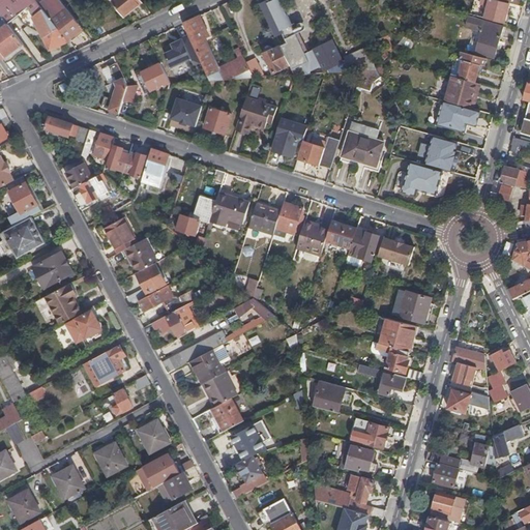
[(0,0),(0,12),(2,15),(8,23),(18,16),(25,24),(34,17),(51,49),(68,40),(67,38),(52,20),(41,6),(36,0),(0,0)]
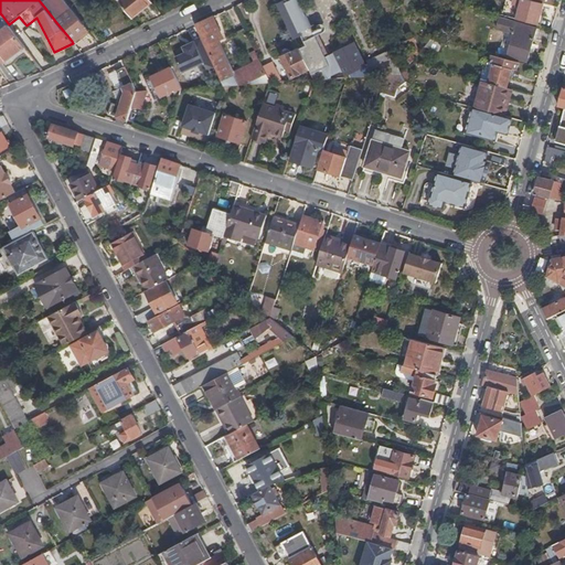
[(55,21),(71,9),(63,0),(52,0),(44,7),(55,21)]
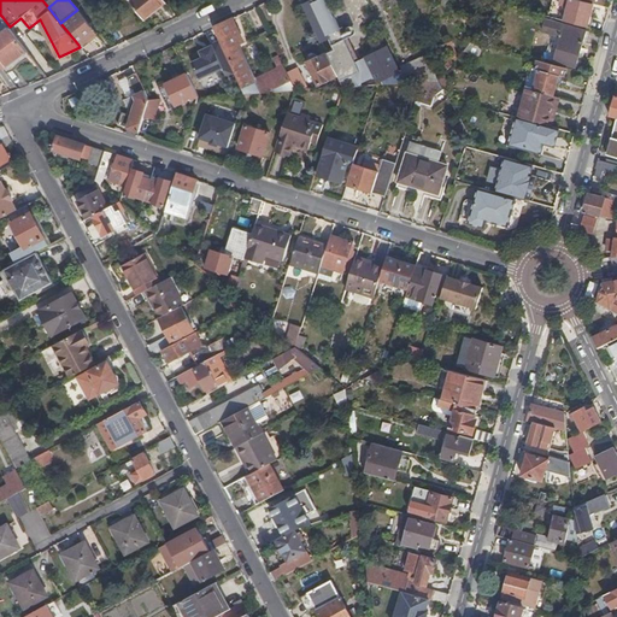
[(129,0),(145,19),(166,3),(164,0),(129,0)]
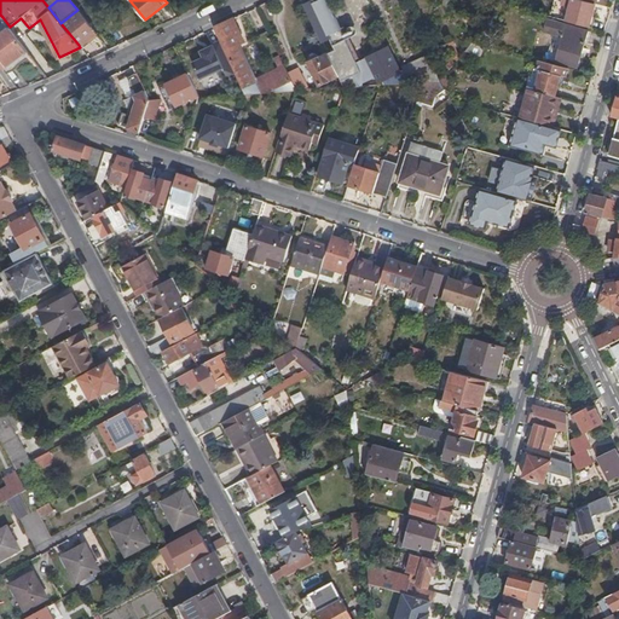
[(328,53),(339,76),(345,87),(380,85),(409,82),(403,70),(399,71),(388,47),(357,63),(327,0),(319,0),(307,6),(306,7),(328,53)]
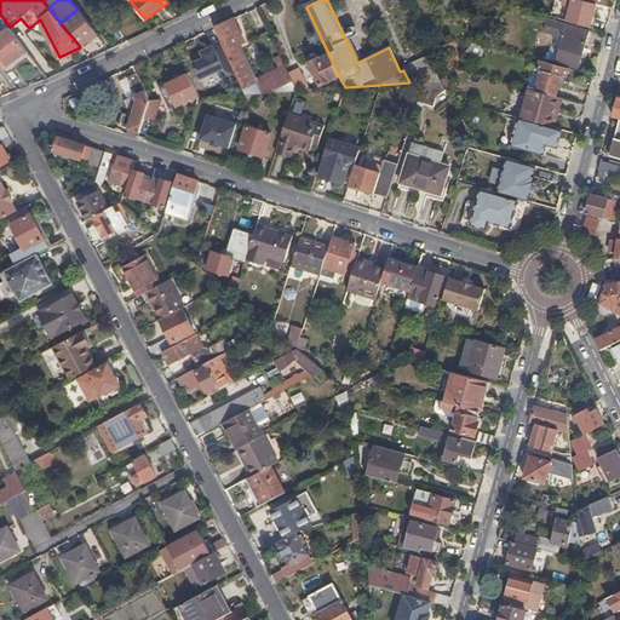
[(555,0),(551,16),(590,27),(596,4),(591,3),(581,0),(555,0)]
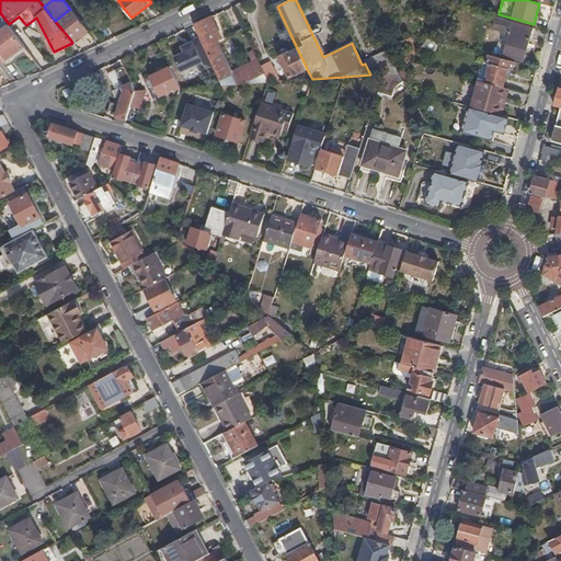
[(70,9),(55,21),(71,41),(78,36),(79,38),(88,31),(70,9)]
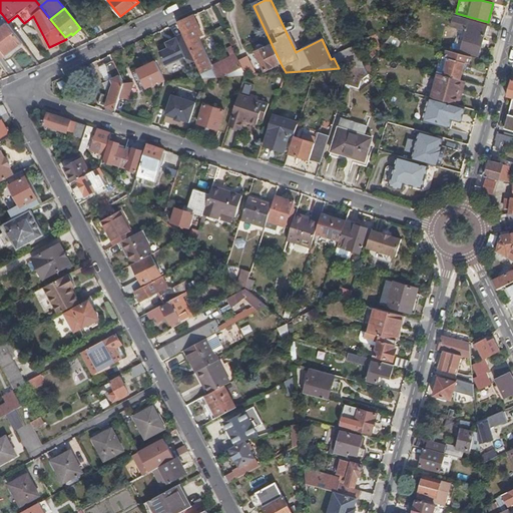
[(398,20),(401,23),(409,15),(405,11),(398,20)]
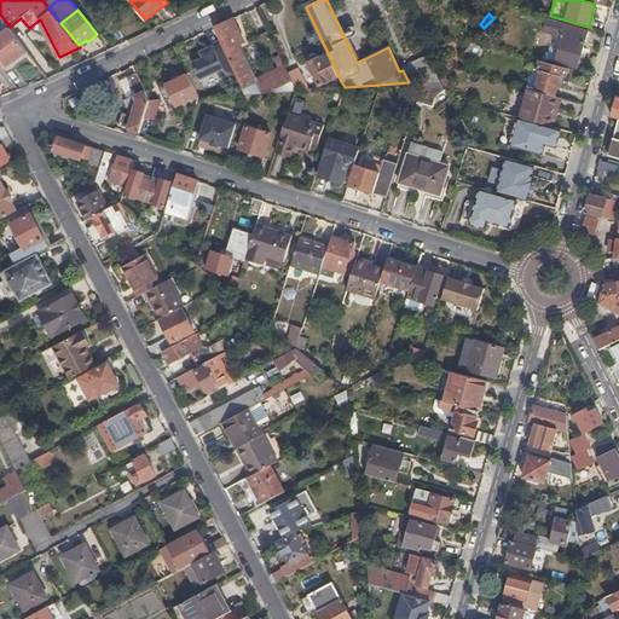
[(0,23),(0,64),(4,70),(28,52),(10,27),(3,17),(0,18),(0,19),(1,23),(0,23)]
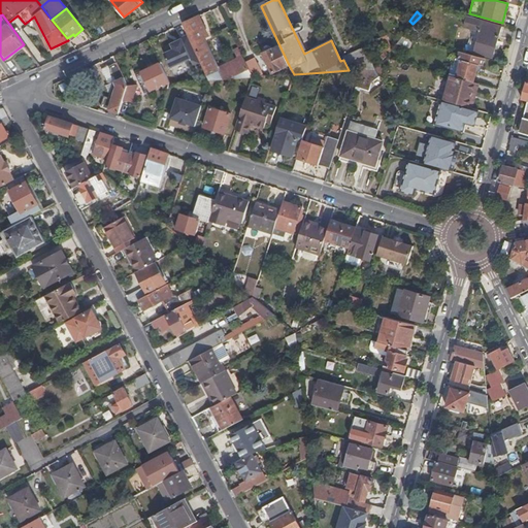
[(251,77),(244,63),(227,27),(220,30),(233,59),(233,60),(215,69),(201,39),(204,37),(207,36),(198,15),(183,23),(200,59),(208,76),(209,79),(251,77)]
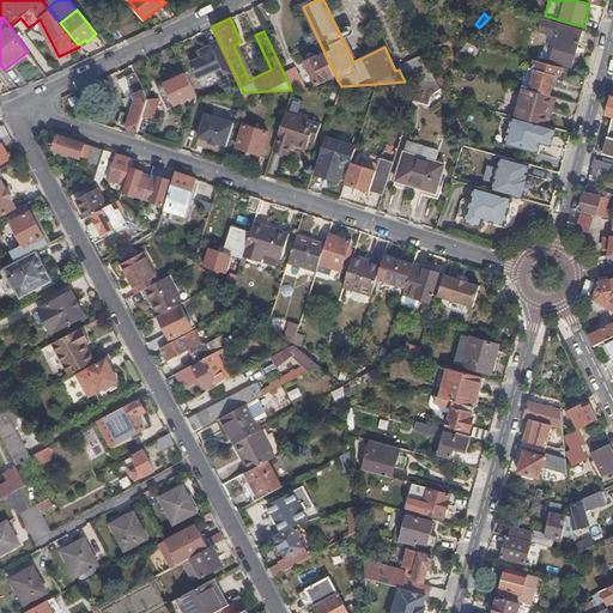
[(538,32),(550,35),(557,37),(550,60),(572,66),(582,30),(541,19),(538,32)]
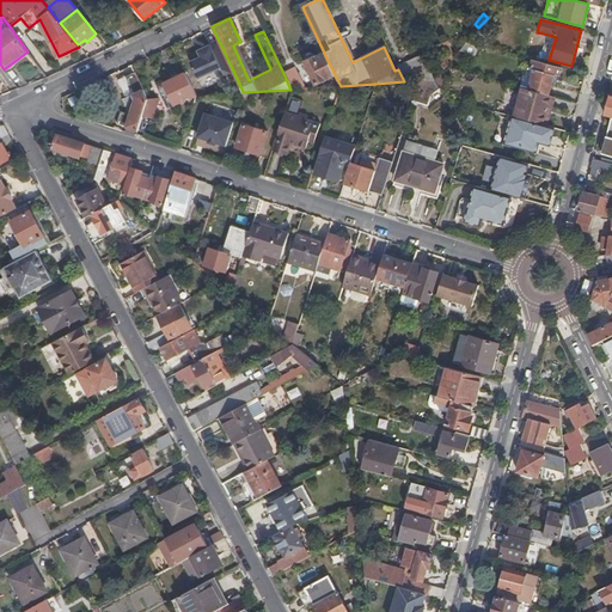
[(85,40),(78,44),(79,47),(81,48),(97,36),(96,34),(86,42),(85,40)]
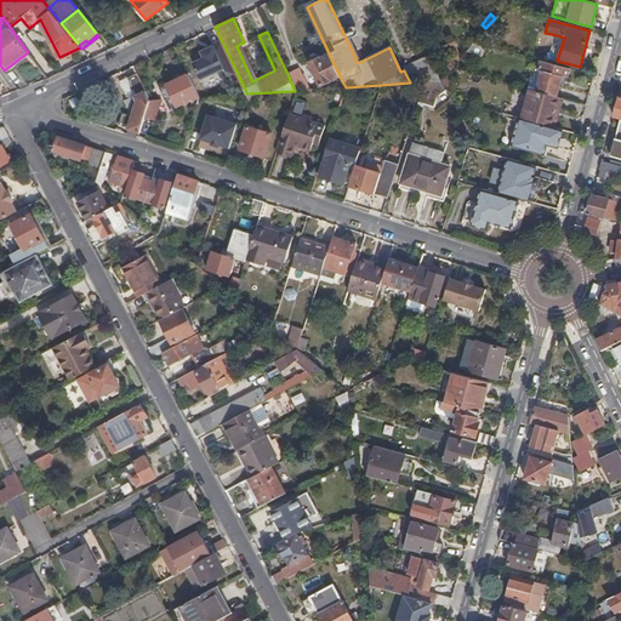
[(564,38),(557,35),(552,52),(551,52),(548,60),(557,61),(564,38)]
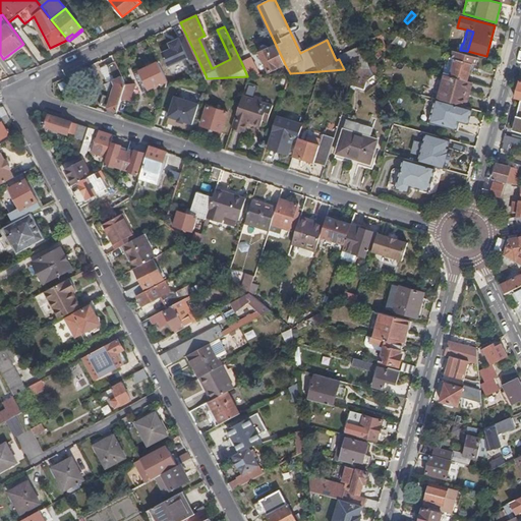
[(378,41),(381,48),(383,52),(387,48),(381,35),(377,37),(378,41)]
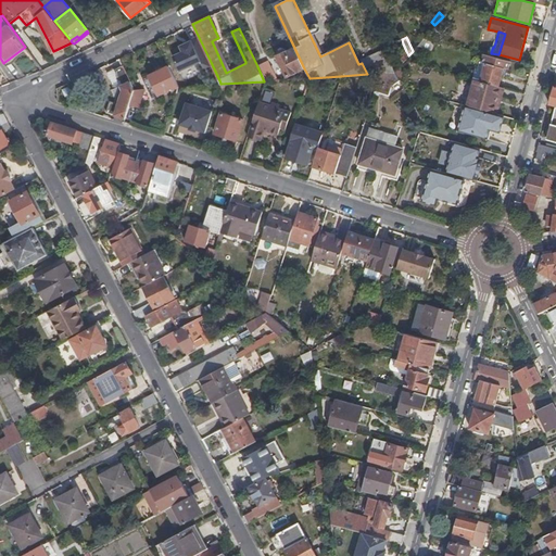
[(425,37),(417,46),(432,50),(434,40),(425,37)]
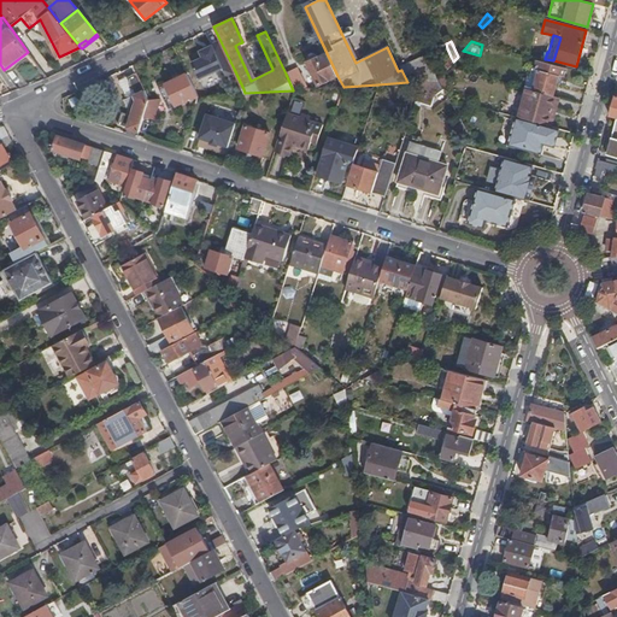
[(272,70),(272,69),(254,77),(239,43),(235,46),(251,81),(272,70)]
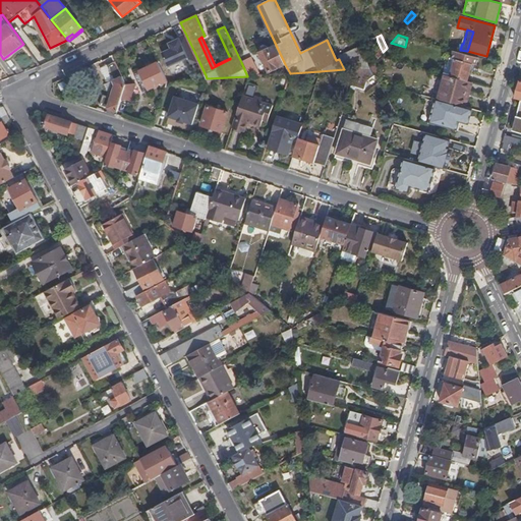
[(173,48),(162,53),(168,67),(187,58),(179,40),(171,43),(173,48)]
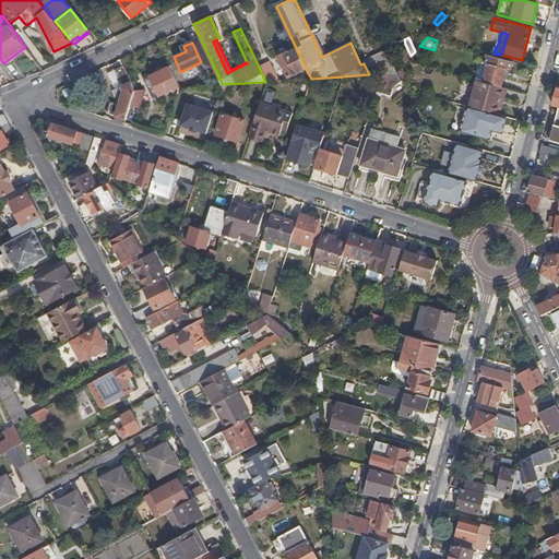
[(288,76),(306,69),(296,48),(288,51),(287,50),(284,49),(278,51),(277,55),(288,76)]
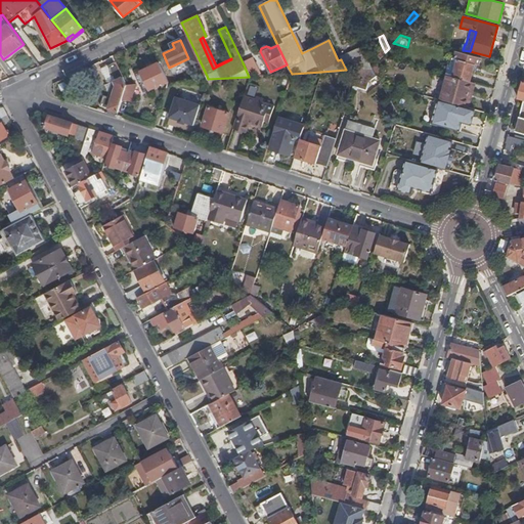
[(341,59),(346,70),(359,69),(374,69),(373,68),(363,47),(340,58),(341,59)]
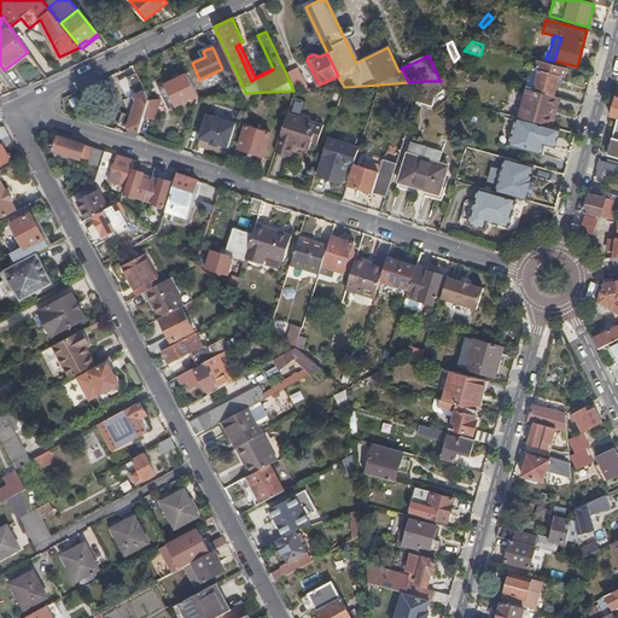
[(439,71),(442,77),(450,66),(454,62),(452,57),(439,71)]
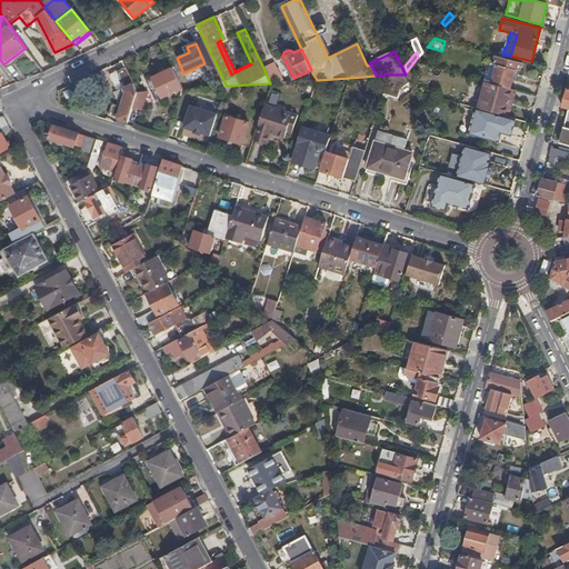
[(496,55),(493,63),(497,65),(492,82),(510,88),(513,76),(516,70),(519,70),(520,71),(522,62),(496,55)]
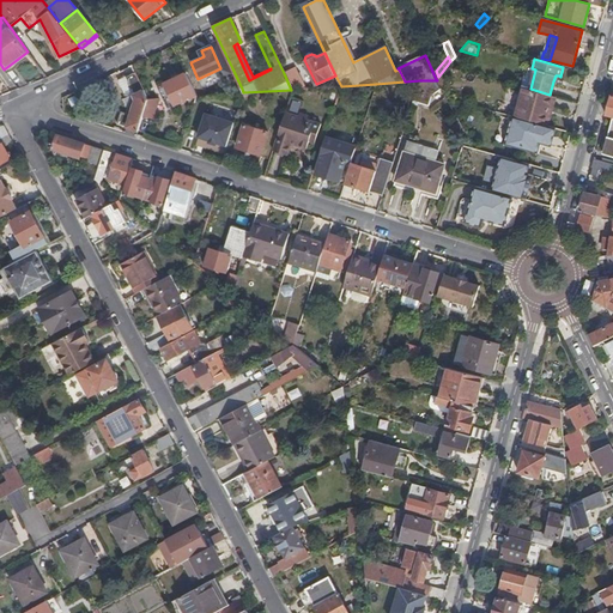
[(292,90),(304,89),(293,67),(284,73),(291,90),(292,90)]
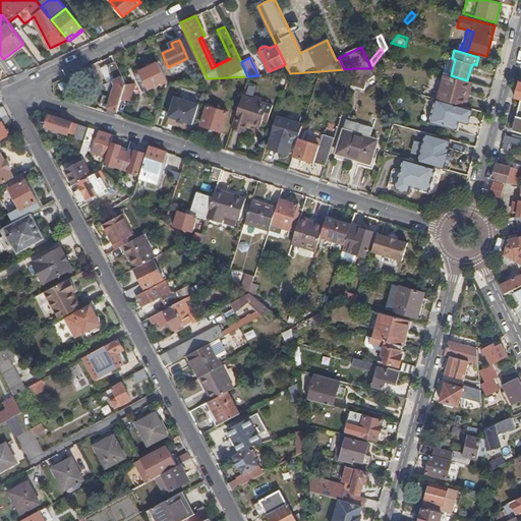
[(446,63),(443,73),(446,74),(451,75),(455,59),(452,58),(450,57),(448,64),(446,63)]
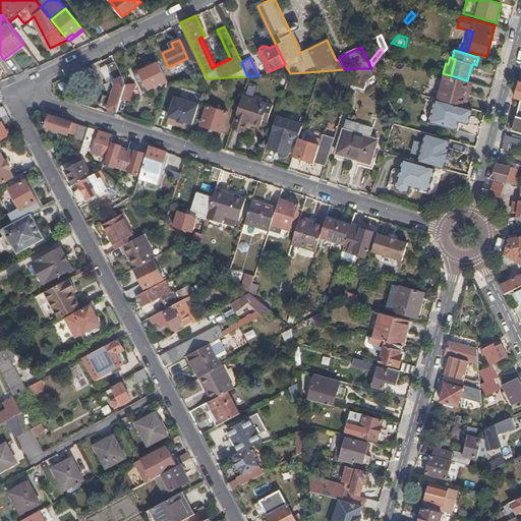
[(199,78),(206,75),(197,58),(190,61),(199,78)]
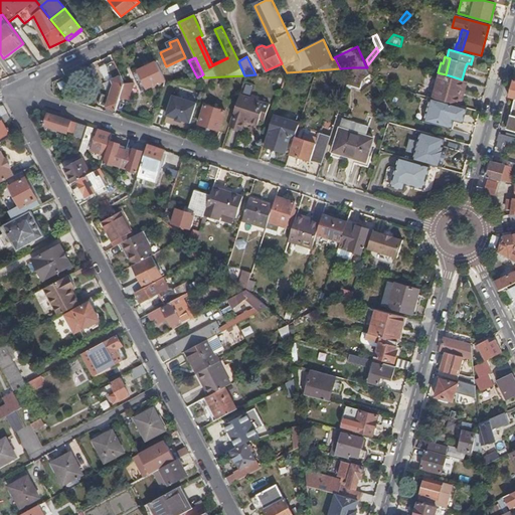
[(99,104),(116,110),(120,97),(124,84),(124,83),(114,61),(106,64),(113,79),(111,80),(113,84),(111,92),(108,91),(106,95),(102,94),(99,104)]
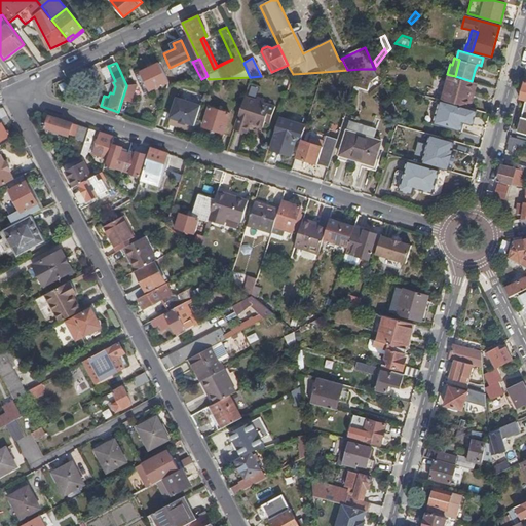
[(164,83),(168,83),(162,71),(158,63),(141,72),(150,90),(155,87),(160,86),(160,84),(164,83)]
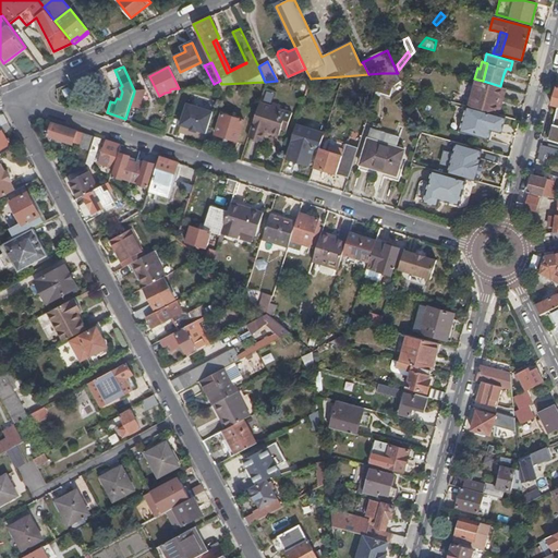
[(100,69),(73,82),(73,89),(89,82),(91,83),(104,75),(100,69)]
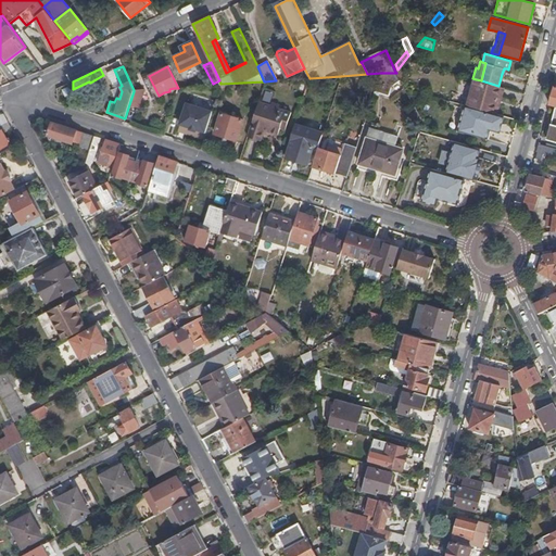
[(396,73),(381,73),(376,91),(380,92),(389,95),(391,86),(401,80),(396,73)]
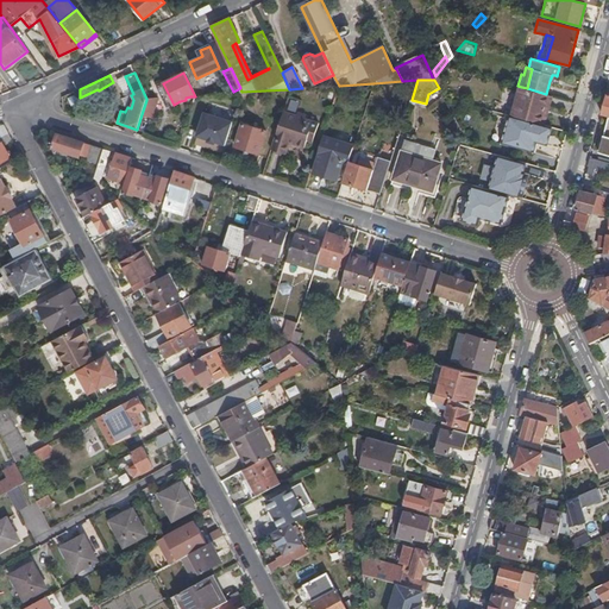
[(521,87),(513,115),(545,125),(547,114),(545,113),(550,95),(546,94),(527,88),(521,87)]
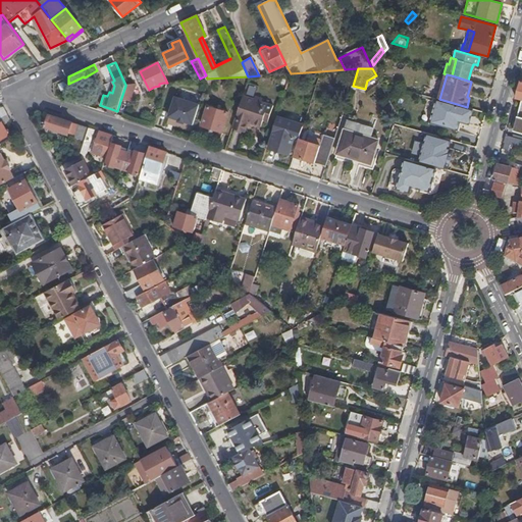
[(125,86),(121,98),(131,100),(136,85),(137,85),(137,83),(131,84),(125,85),(125,86)]
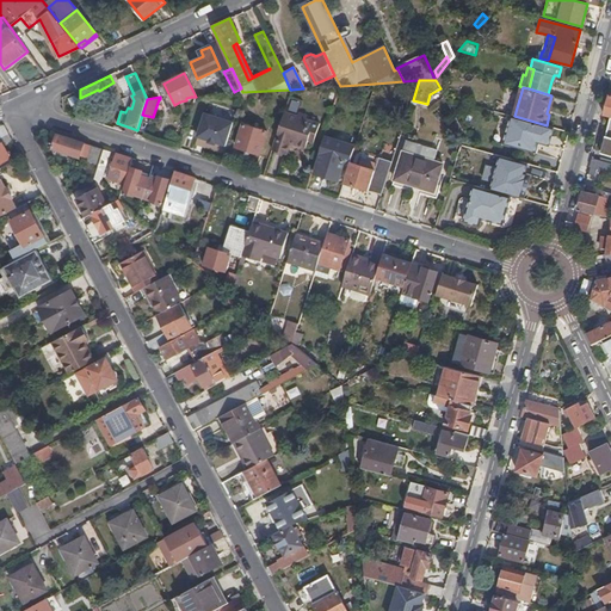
[(298,116),(284,111),(278,131),(272,149),(287,154),(290,142),(306,147),(309,140),(310,133),(316,135),(320,123),(306,118),(298,116)]
